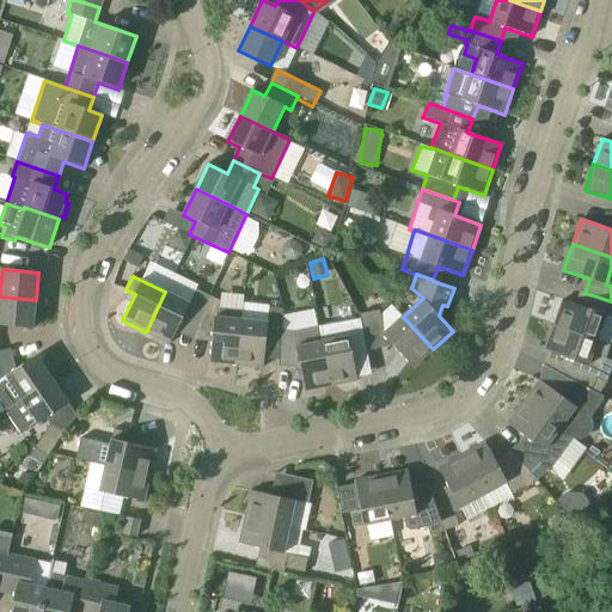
[(204,305),(209,295),(196,289),(191,299),(190,304),(165,292),(146,332),(170,344),(183,318),(197,324),(204,305)]
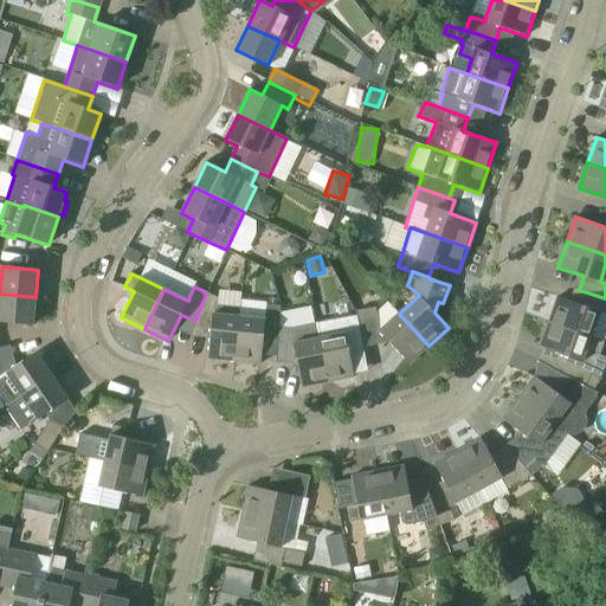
[(238,309),(218,307),(220,300),(207,292),(202,302),(195,321),(197,321),(194,327),(211,328),(207,359),(233,361),(238,317),(237,317),(238,309)]
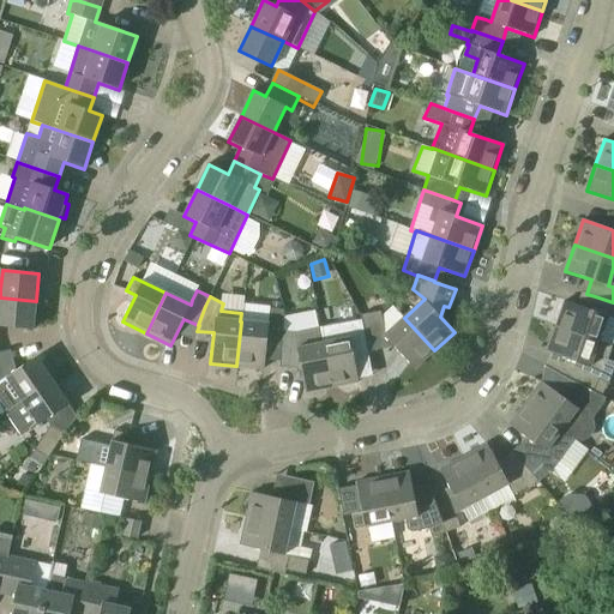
[(613,318),(613,302),(595,296),(591,309),(565,301),(557,326),(599,342),(607,315),(612,318),(613,318)]
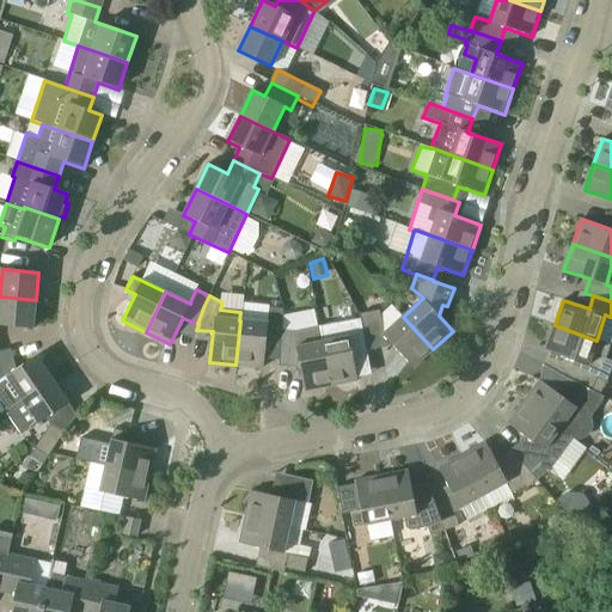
[(0,297),(0,325),(32,329),(36,300),(0,297)]
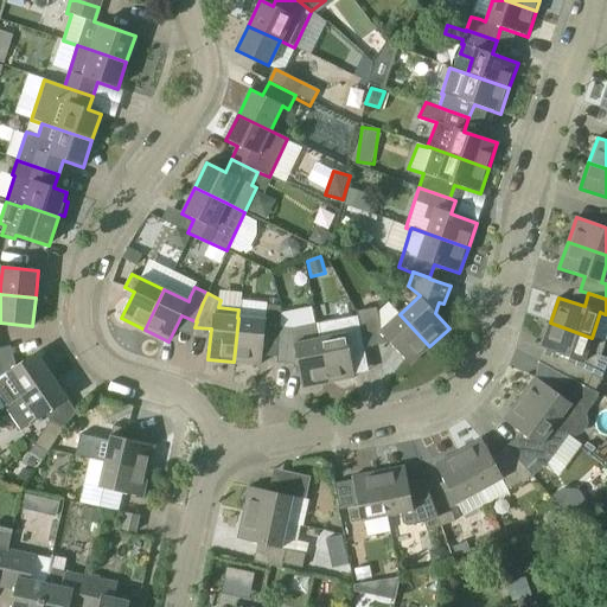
[(280,314),(281,314),(281,307),(267,305),(266,315),(264,320),(238,318),(234,362),(261,365),(264,337),(278,338),(280,314)]
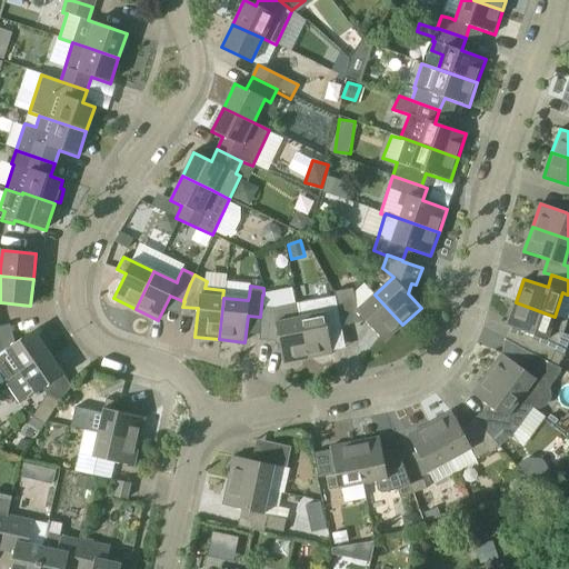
[(308,359),(297,305),(296,305),(292,288),(263,295),(262,295),(260,317),(259,338),(267,338),(278,338),(283,363),(308,359)]
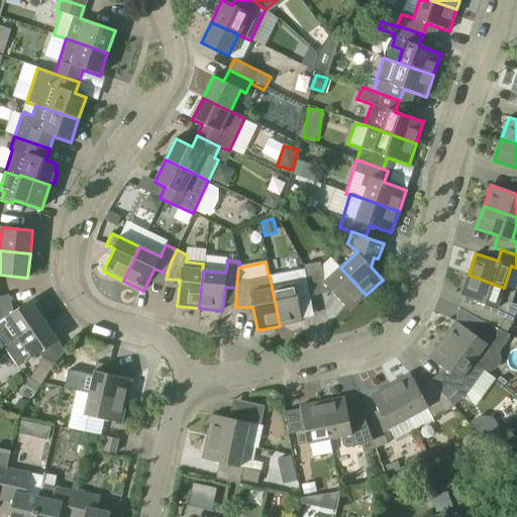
[(340,268),(324,282),(320,263),(303,266),(304,270),(309,297),(331,292),(349,311),(366,295),(340,268)]
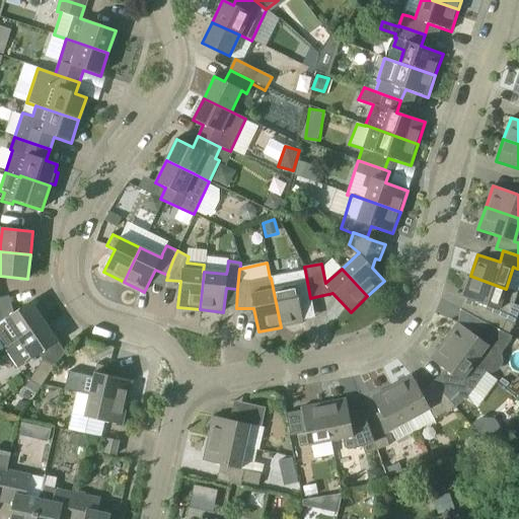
[(298,300),(310,298),(305,271),(271,278),(281,327),(303,323),(298,300)]
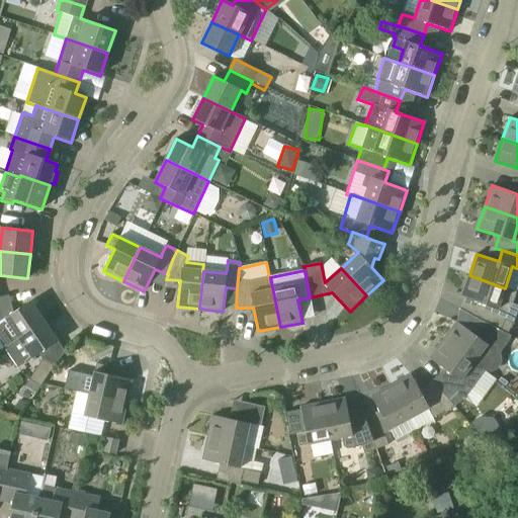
[(516,292),(505,288),(469,275),(461,297),(486,306),(481,320),(486,323),(507,334),(513,323),(512,323),(514,318),(508,314),(516,292)]
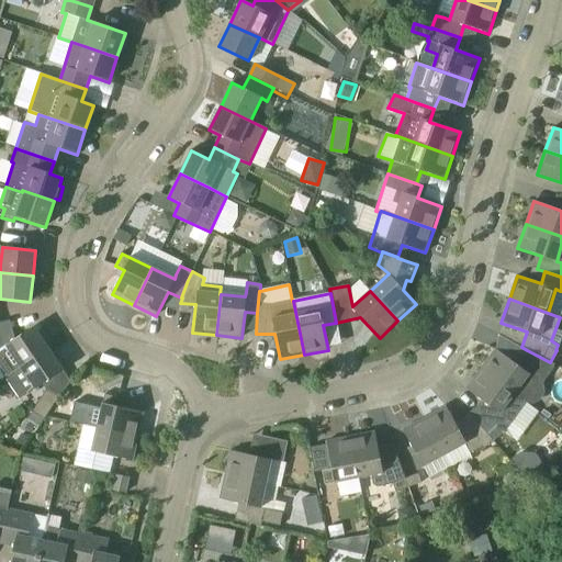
[(0,349),(0,369),(6,378),(21,367),(48,348),(33,327),(0,349)]
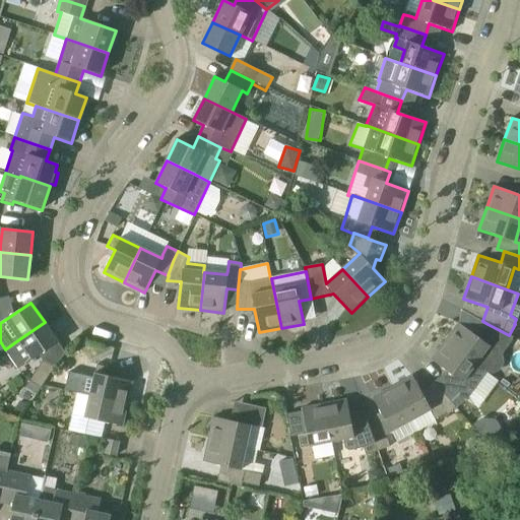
[(464,311),(460,321),(476,327),(480,316),(464,311)]
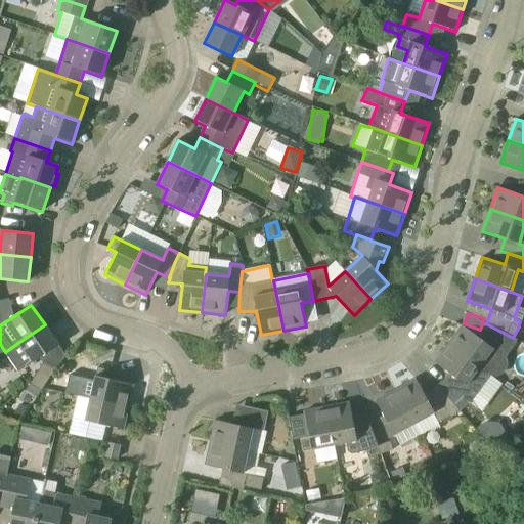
[(19,342),(5,352),(18,372),(33,362),(58,345),(45,324),(19,342)]
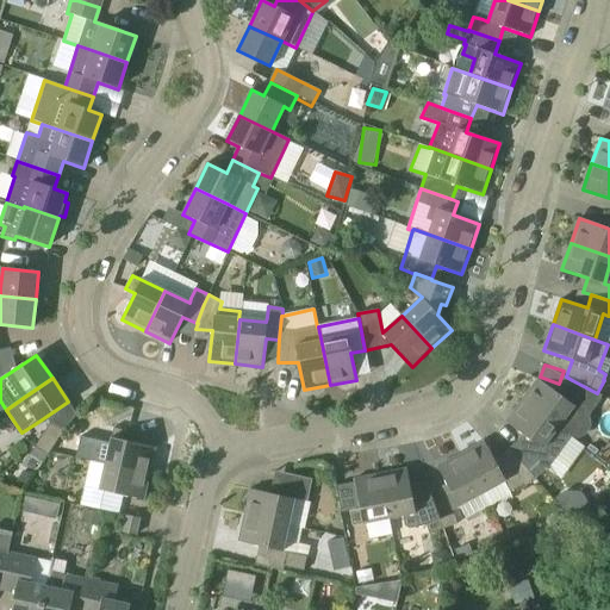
[(537,379),(522,400),(558,428),(572,437),(574,437),(578,435),(582,434),(584,430),(585,428),(586,424),(587,421),(586,417),(599,394),(597,393),(572,380),(560,396),(537,379)]
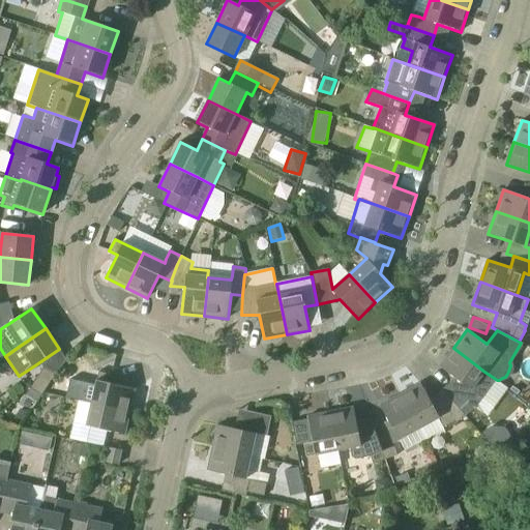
[(471,390),(484,372),(453,348),(439,366),(460,382),(445,393),(459,409),(465,416),(475,408),(470,401),(469,402),(465,395),(470,389),(471,390)]
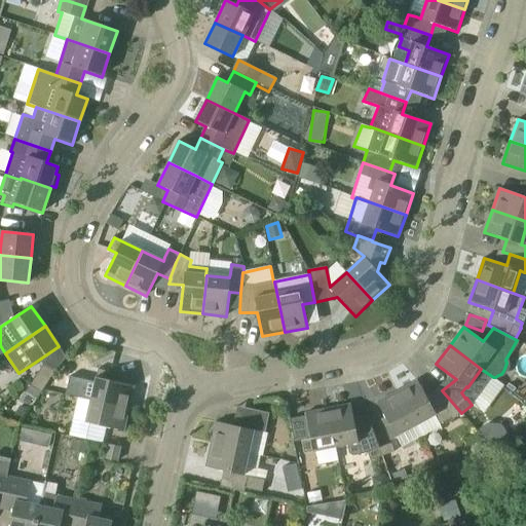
[(30,385),(41,393),(55,372),(43,365),(30,385)]
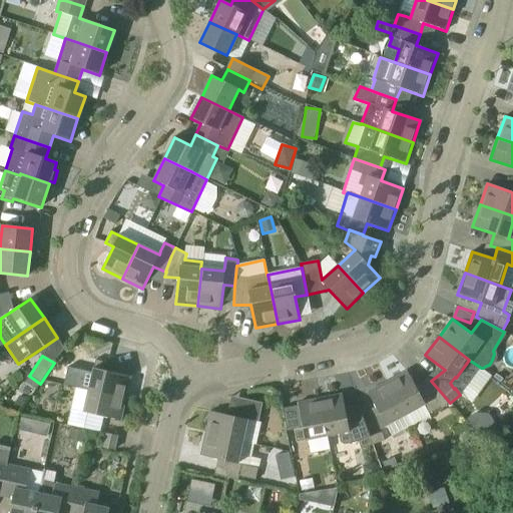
[(88,390),(125,399),(130,377),(105,371),(108,363),(95,360),(88,390)]
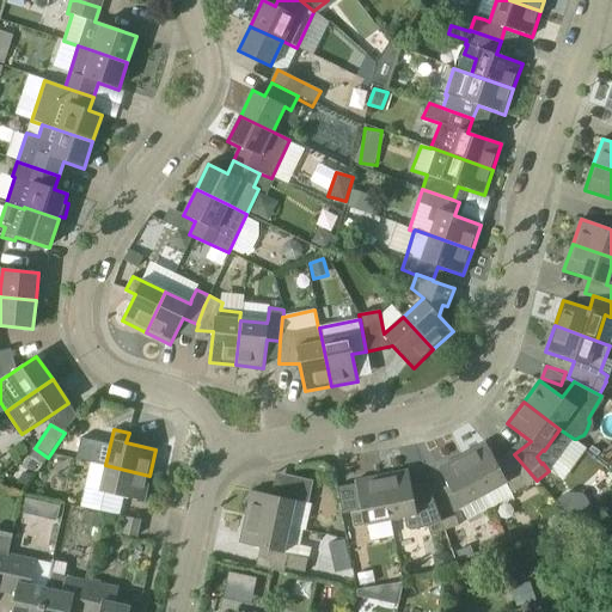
[(514,454),(500,467),(485,442),(461,456),(483,495),(490,509),(512,497),(510,495),(524,487),(526,490),(537,481),(530,472),(514,454)]
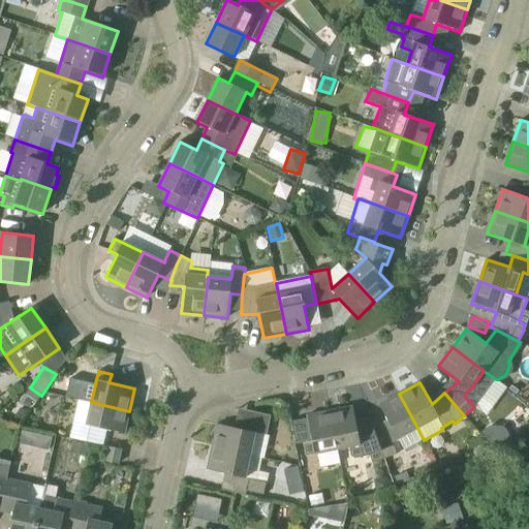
[(397,438),(417,428),(399,394),(379,405),(397,438)]
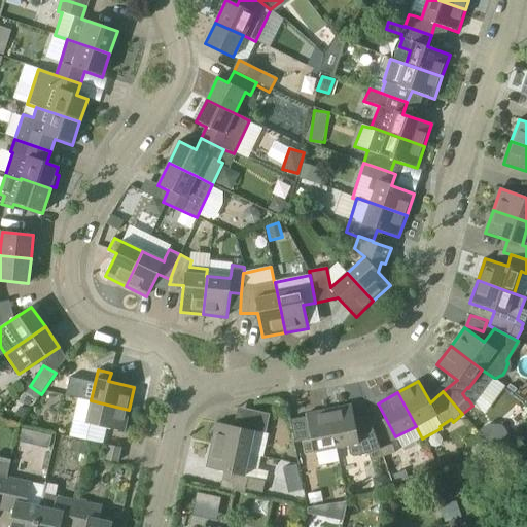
[(129,410),(91,400),(91,401),(78,398),(70,432),(79,434),(81,422),(85,423),(124,432),(129,410)]
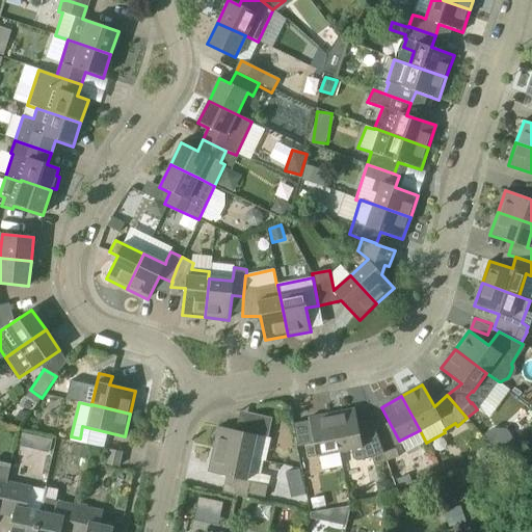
[(374,430),(360,435),(354,409),(330,414),(339,452),(349,450),(352,462),(371,457),(374,467),(387,461),(382,453),(374,430)]
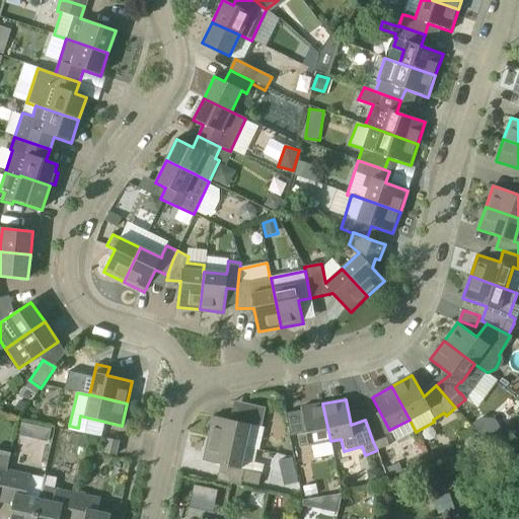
[(208,439),(245,447),(250,425),(263,428),(267,409),(242,402),(237,422),(213,417),(208,439)]
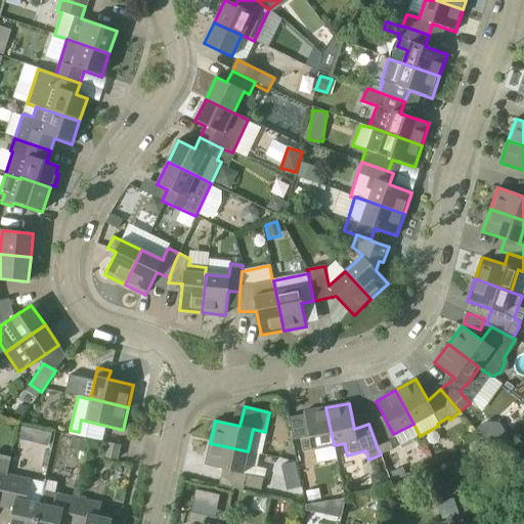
[(303,451),(334,445),(325,407),(304,412),(309,437),(301,439),(303,451)]
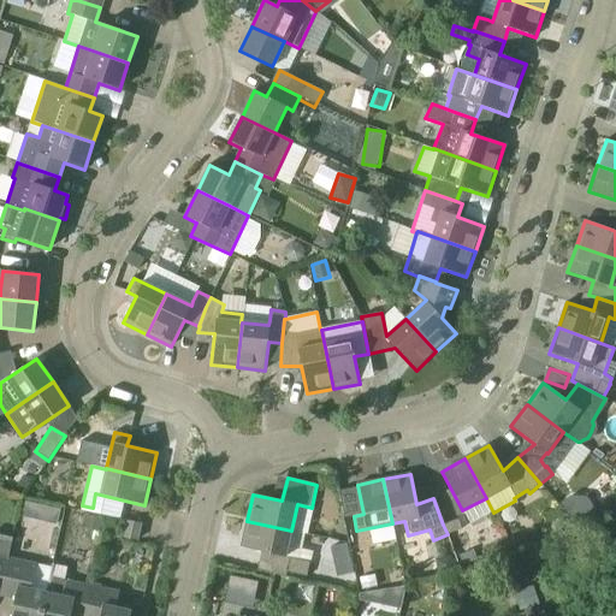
[(443,525),(448,534),(461,529),(457,520),(443,525)]
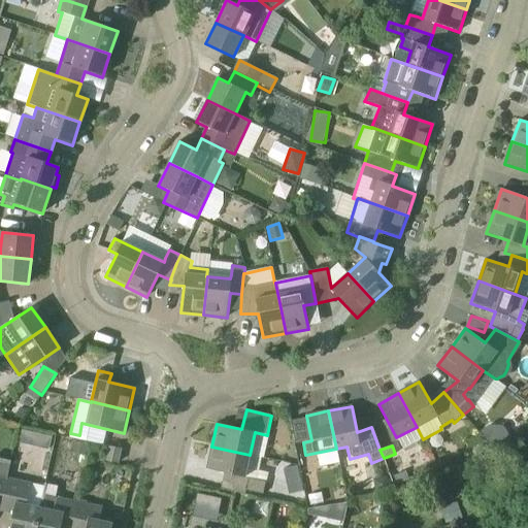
[(118,463),(121,449),(110,447),(106,461),(118,463)]
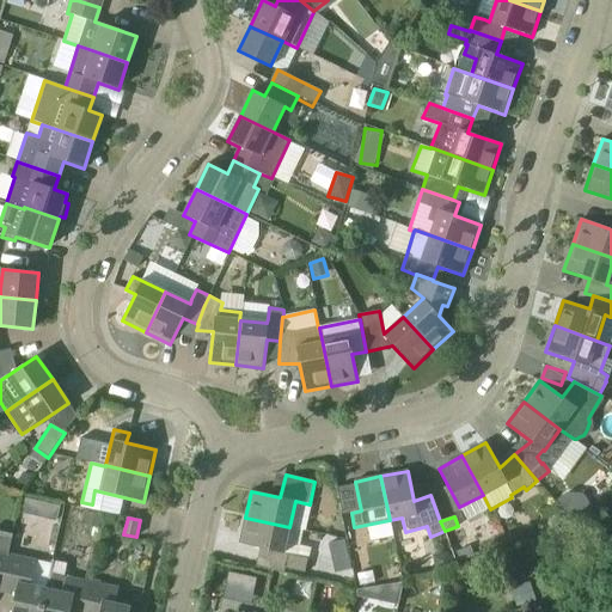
[(283,554),(289,527),(245,518),(239,544),(283,554)]
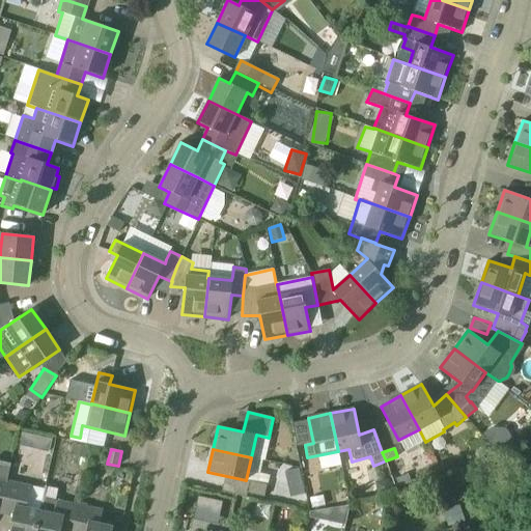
[(7,481),(10,464),(0,460),(0,513),(1,513),(7,481)]
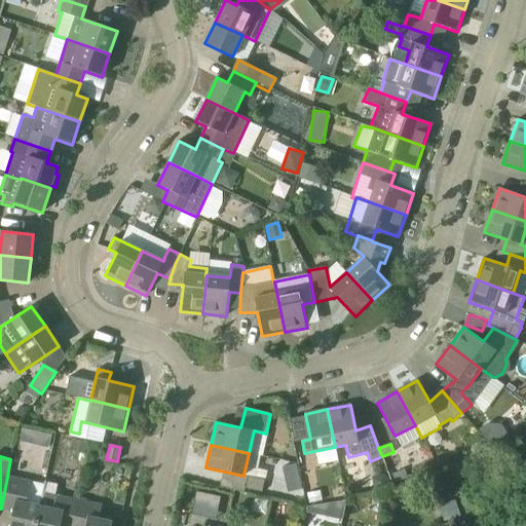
[(296,464),(283,467),(285,478),(298,475),(296,464)]
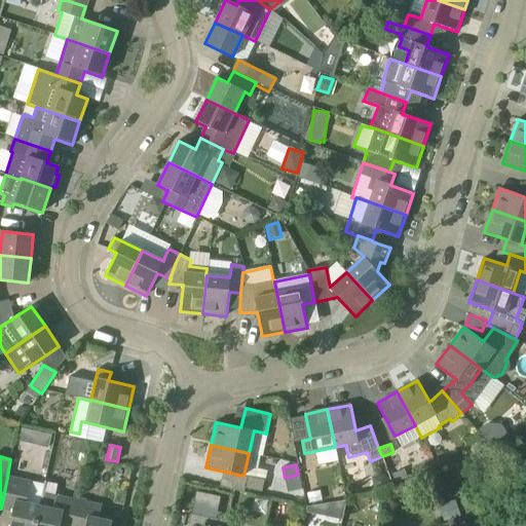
[(34,525),(39,505),(27,503),(31,482),(7,477),(1,509),(12,512),(9,525),(34,525)]
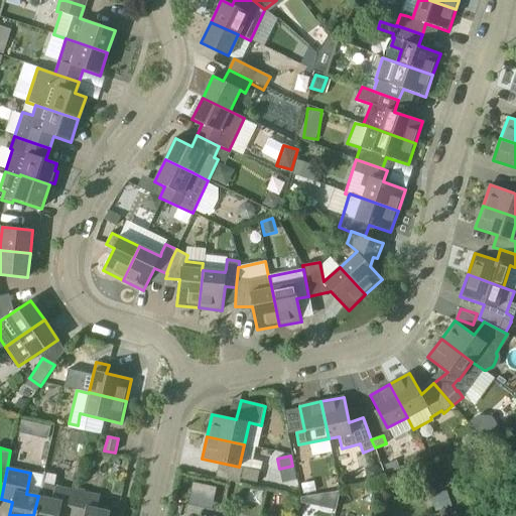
[(257,471),(251,470),(243,468),(240,480),(249,482),(257,484),(260,472),(257,471)]
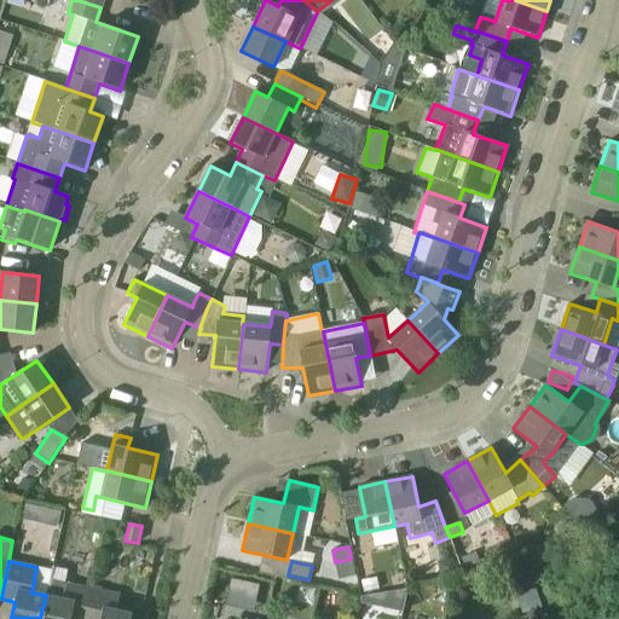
[(46,595),(40,618),(85,618),(92,589),(64,583),(61,599),(46,595)]
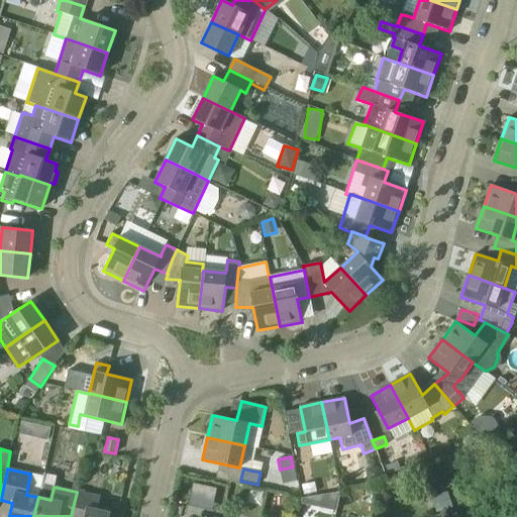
[(77,492),(71,516),(109,516),(110,513),(97,510),(100,497),(77,492)]
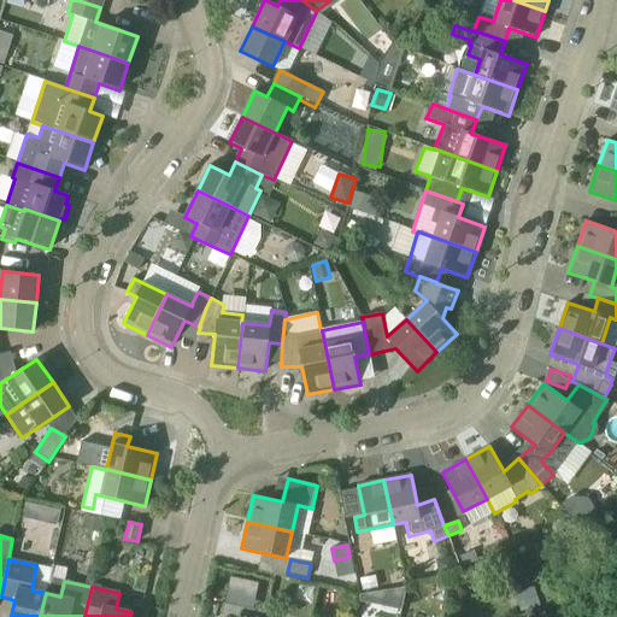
[(519,592),(526,610),(539,606),(534,587),(519,592)]
